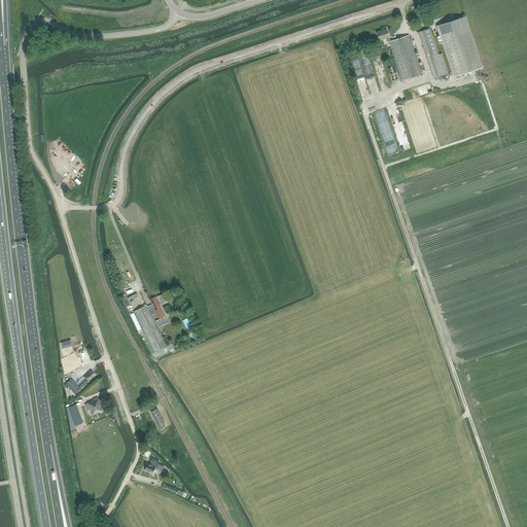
[(467,16),(437,26),(454,77),(484,68),(467,16)]
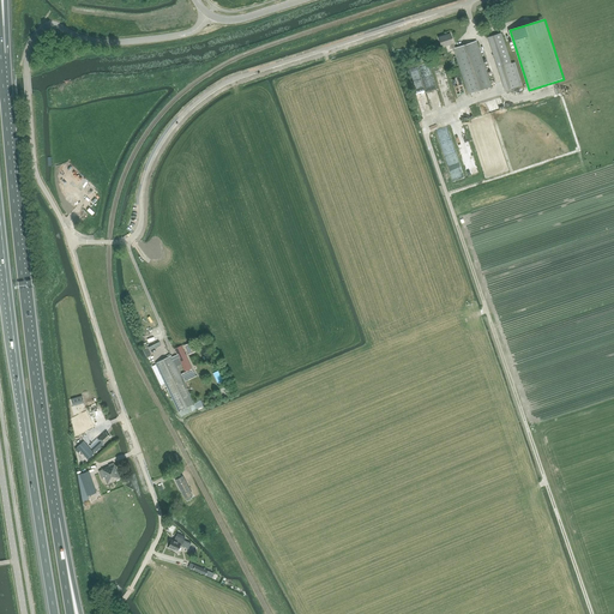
[(522,85),(515,62),(511,64),(501,32),(488,37),(498,67),(505,90),(522,85)]
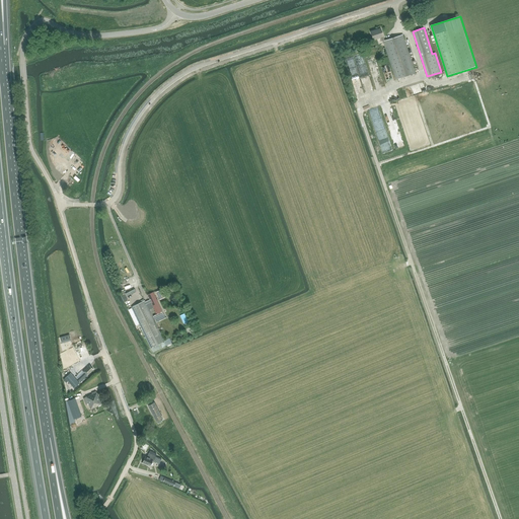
[(395,79),(416,73),(402,34),(384,41),(383,36),(381,28),(371,31),(373,40),(380,38),(381,42),(383,41),(395,79)]
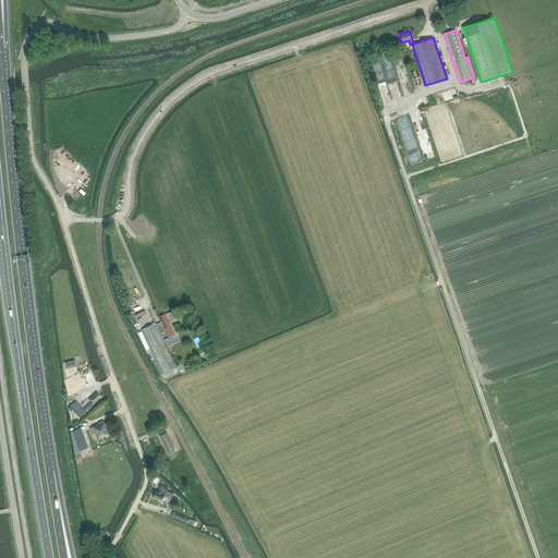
[(444,97),(453,95),(451,86),(441,89),(444,97)]
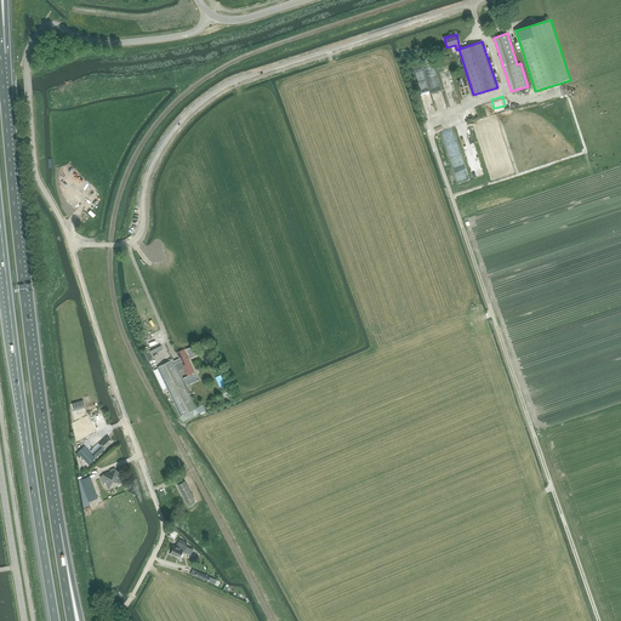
[(194,348),(188,351),(192,360),(199,357),(194,348)]
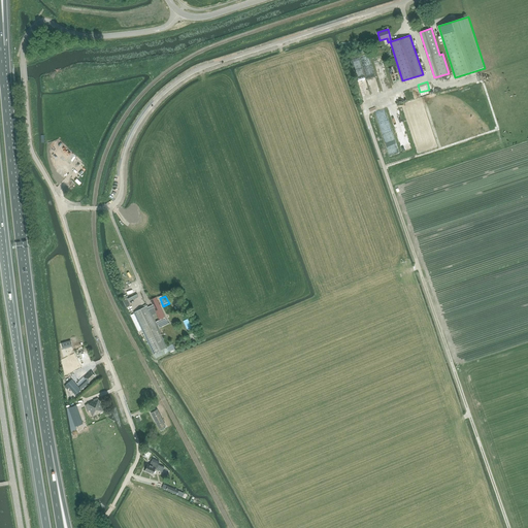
[(134,312),(154,354),(167,348),(149,309),(153,308),(159,320),(165,318),(158,301),(152,303),(153,305),(147,307),(147,305),(134,312)]
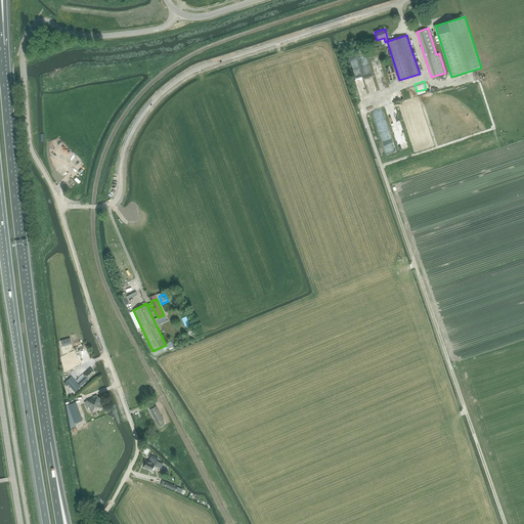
[(166,345),(153,351),(154,356),(173,347),(171,343),(166,345)]
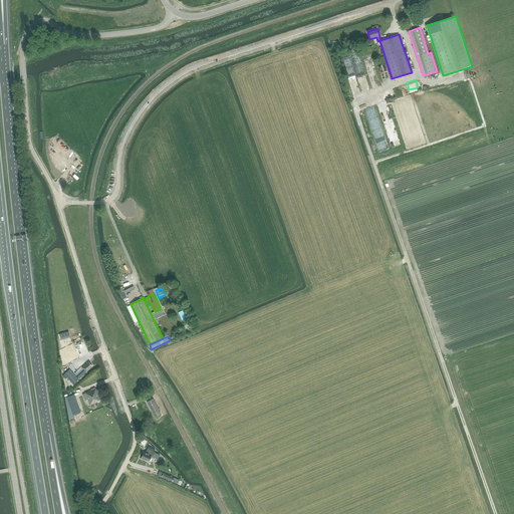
[(87,352),(82,343),(79,344),(80,346),(76,348),(80,358),(84,356),(83,354),(87,352)]
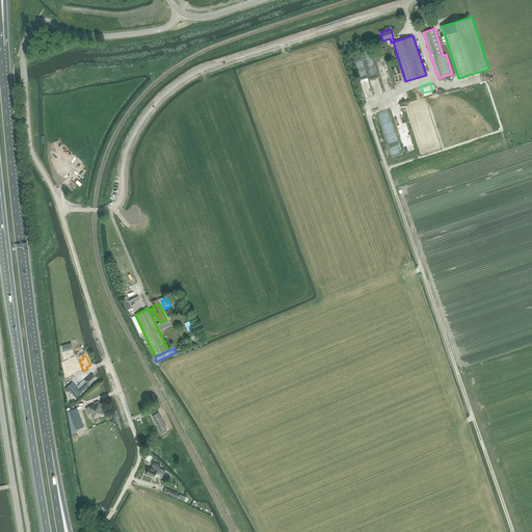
[(91,375),(85,380),(86,382),(80,389),(79,386),(77,388),(82,393),(87,388),(96,379),(91,375)]
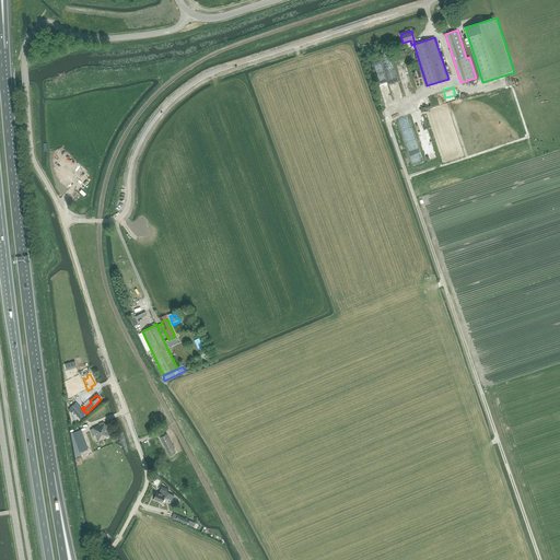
[(81,408),(76,403),(70,408),(80,419),(86,413),(81,408)]
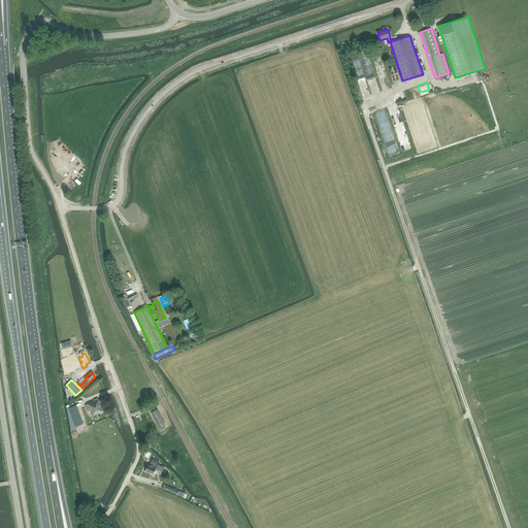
[(91,403),(85,405),(88,411),(90,410),(93,417),(103,411),(97,398),(93,400),(94,401),(90,402),(91,403)]
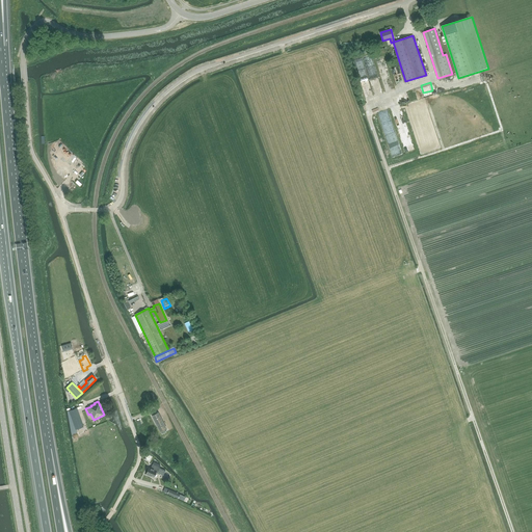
[(69,411),(67,413),(72,434),(77,432),(76,430),(84,427),(77,407),(69,410),(69,411)]
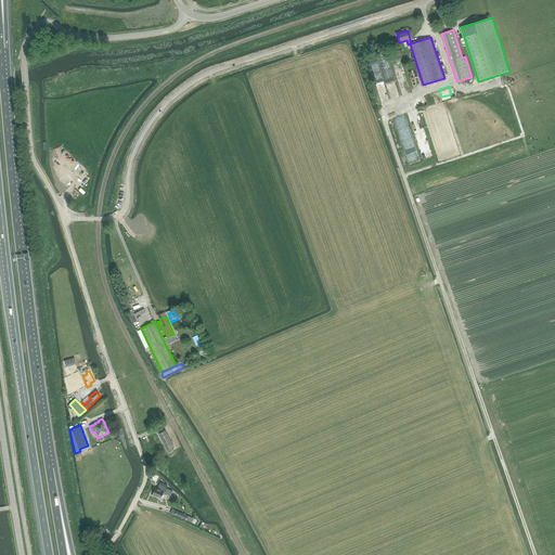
[(169,453),(173,451),(171,449),(173,448),(172,444),(167,434),(166,434),(165,430),(158,434),(160,437),(166,448),(168,451),(168,450),(169,453)]
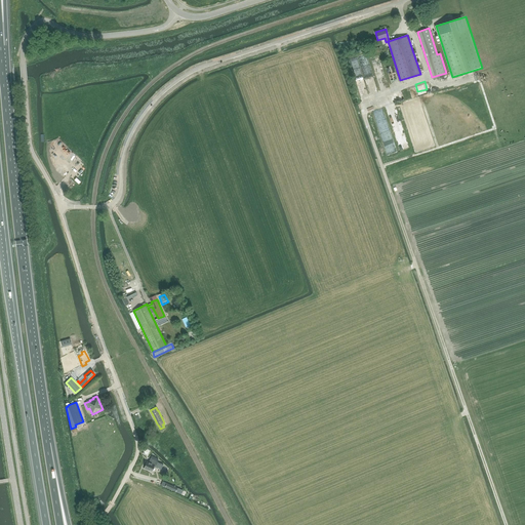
[(163,465),(151,458),(149,462),(147,461),(145,468),(152,472),(154,467),(161,470),(163,465)]
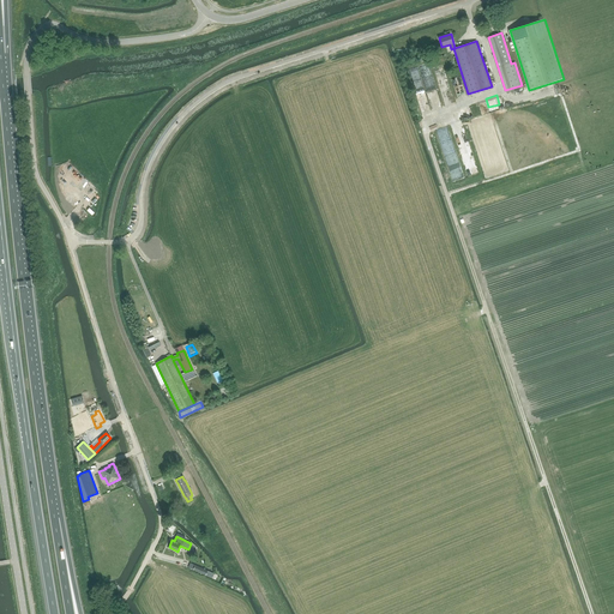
[(208,571),(196,565),(193,570),(206,575),(208,571)]
